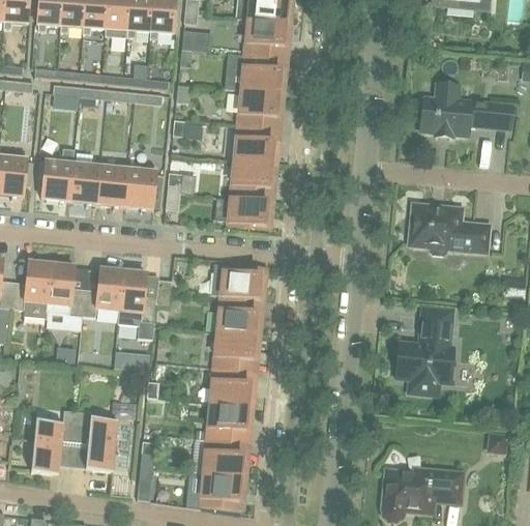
[(4,0),(3,22),(2,28),(10,29),(11,22),(27,23),(27,22),(26,22),(28,0),(4,0)]
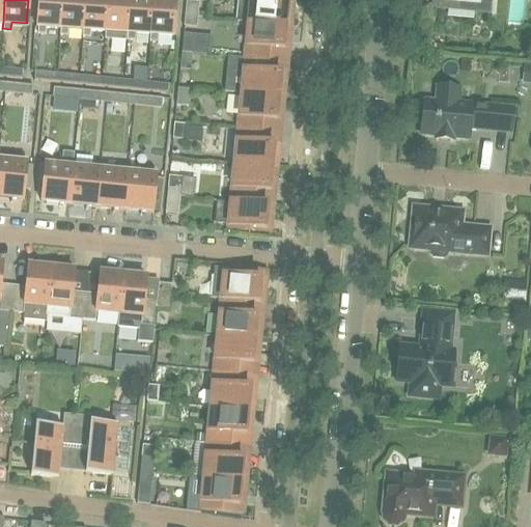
[(60,26),(61,0),(38,0),(37,23),(36,23),(36,24),(37,24),(37,31),(46,31),(46,25),(60,26)]
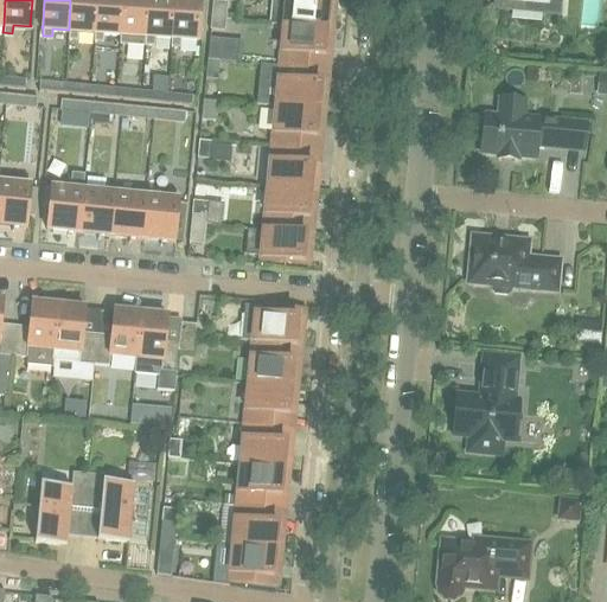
[(70,0),(69,30),(68,37),(77,38),(78,30),(94,31),(96,0),(70,0)]
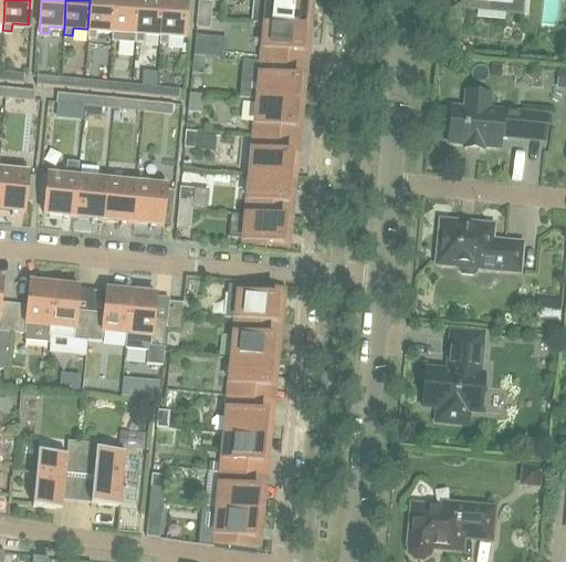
[(90,0),(87,29),(87,37),(96,37),(96,30),(112,31),(114,0),(90,0)]
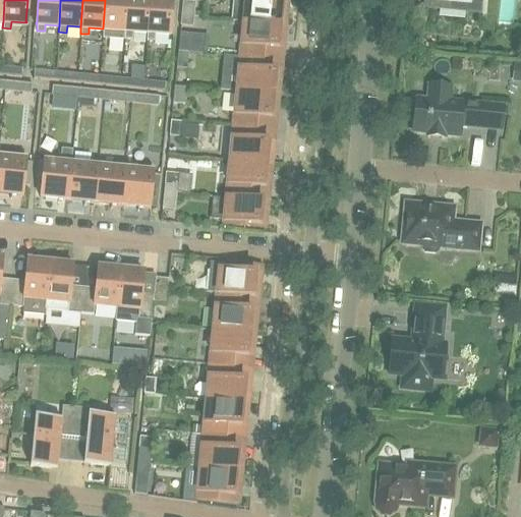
[(105,0),(103,29),(102,35),(124,37),(124,30),(126,0),(105,0)]
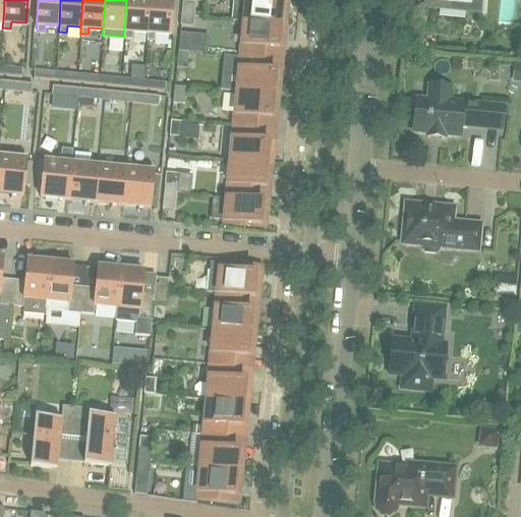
[(132,31),(147,31),(149,0),(126,0),(124,30),(124,37),(132,37),(132,31)]
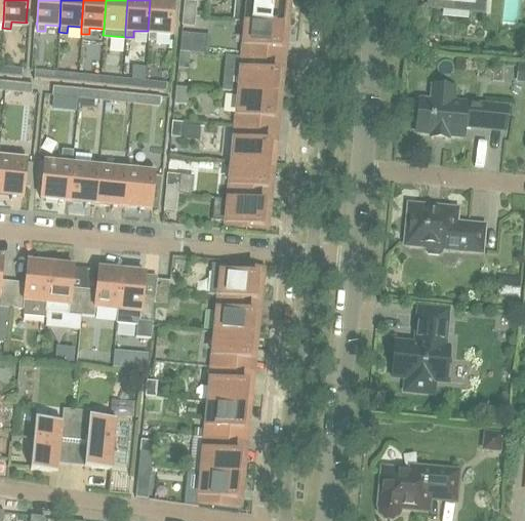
[(150,0),(148,31),(148,38),(155,39),(156,32),(171,33),(171,32),(170,32),(173,0),(150,0)]
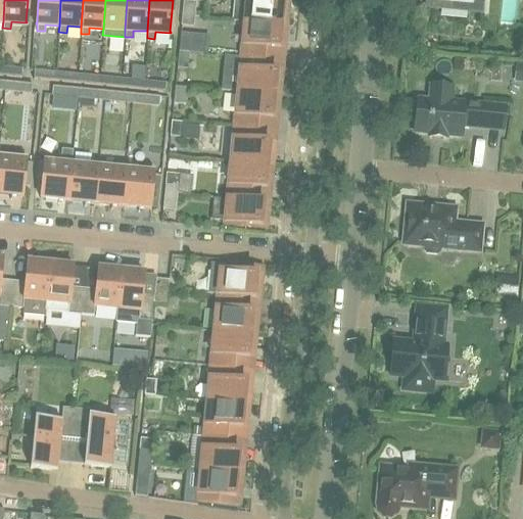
[(193,25),(196,0),(183,0),(181,22),(193,25)]
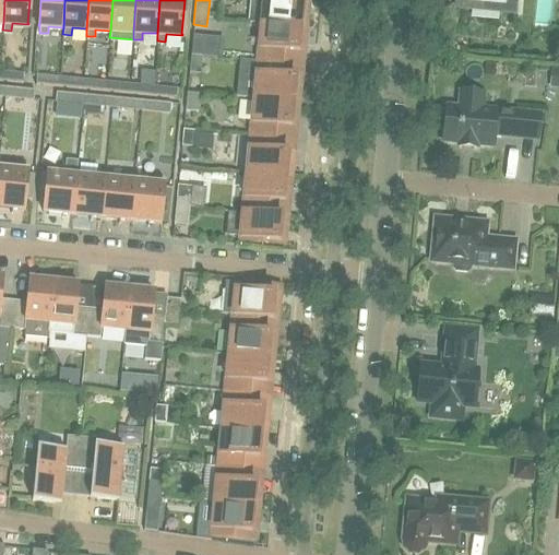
[(305,25),(306,11),(301,11),(302,0),(250,0),(249,20),(261,21),(305,25)]
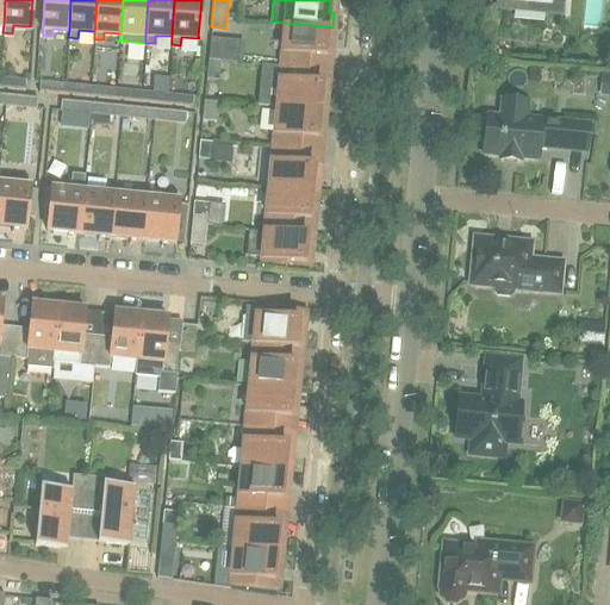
[(497,0),(497,4),(561,10),(562,0),(497,0)]
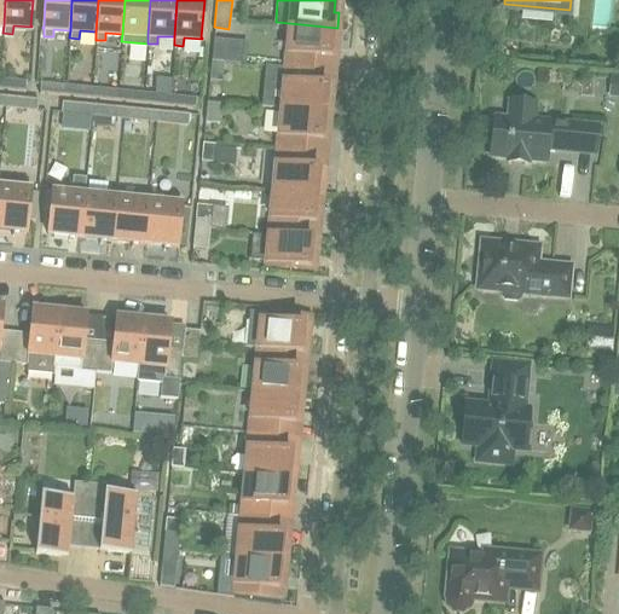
[(337,28),(289,23),(285,64),(307,67),(308,51),(329,53),(330,41),(336,42),(337,28)]
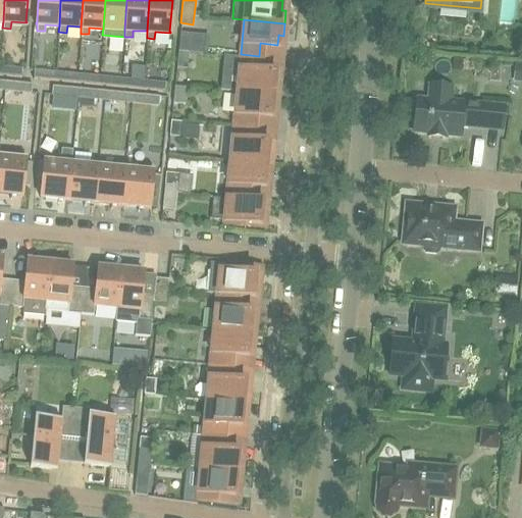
[(180,31),(178,48),(189,49),(190,32),(180,31)]
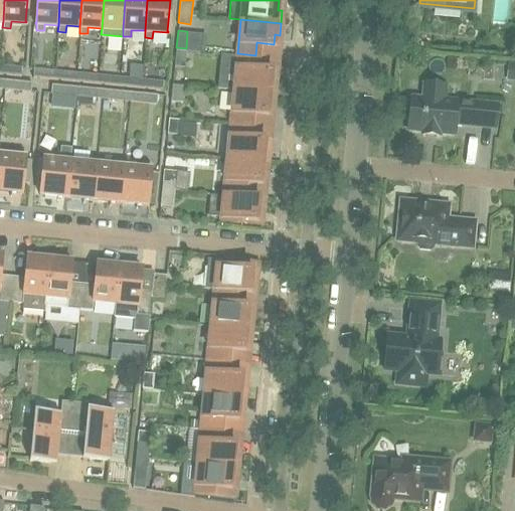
[(186,48),(176,47),(175,65),(184,65),(186,48)]
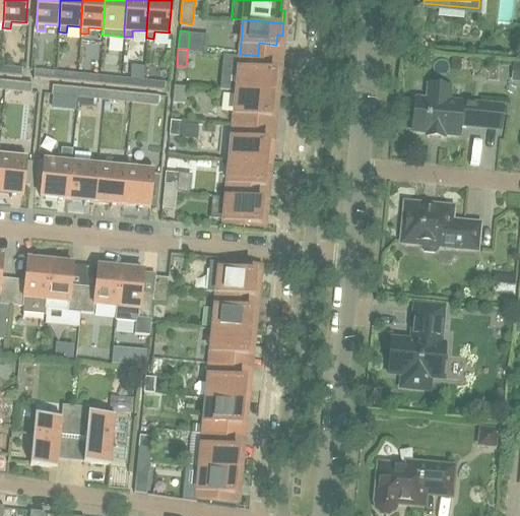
[(258,56),(240,54),(236,88),(277,92),(278,80),(273,79),(274,69),(257,68),(258,56)]
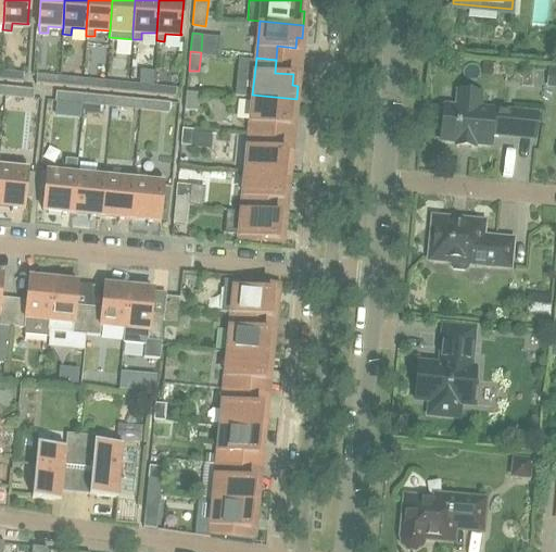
[(0,77),(23,80),(24,71),(0,67),(0,77)]
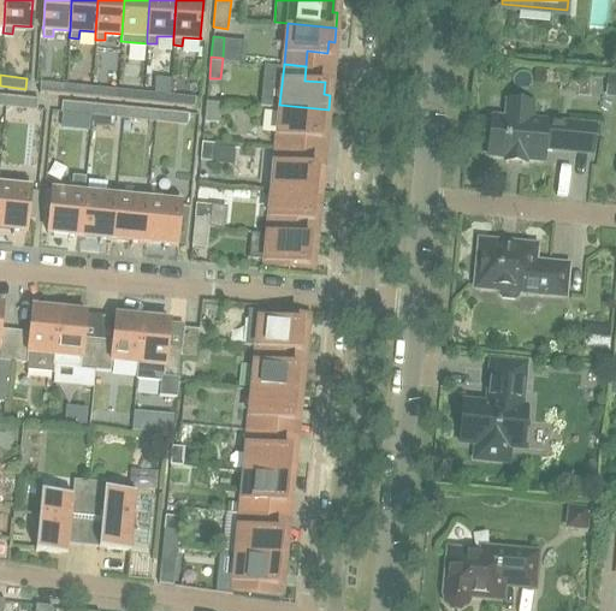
[(65,93),(66,82),(40,79),(40,90),(65,93)]
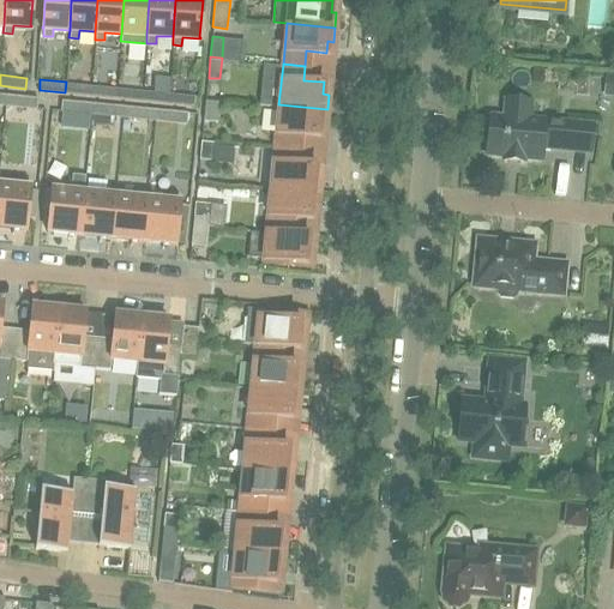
[(91,95),(91,84),(66,82),(65,92),(91,95)]
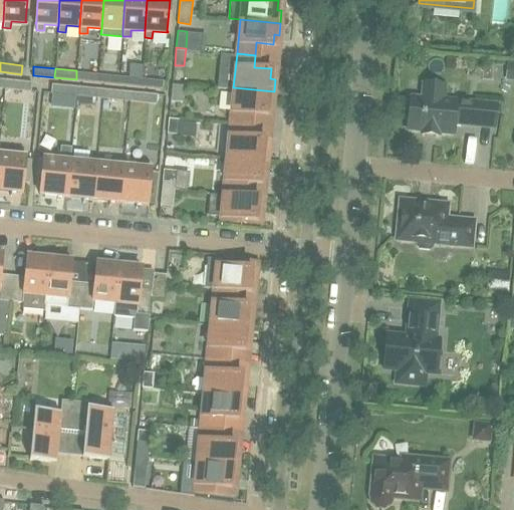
[(97,81),(98,72),(76,70),(76,79),(97,81)]
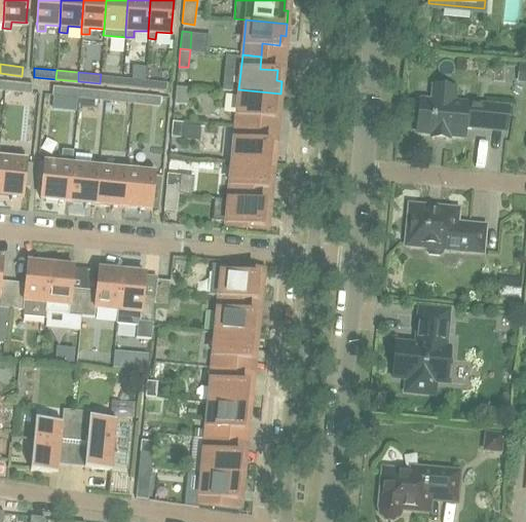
[(122,85),(122,77),(101,74),(100,83),(122,85)]
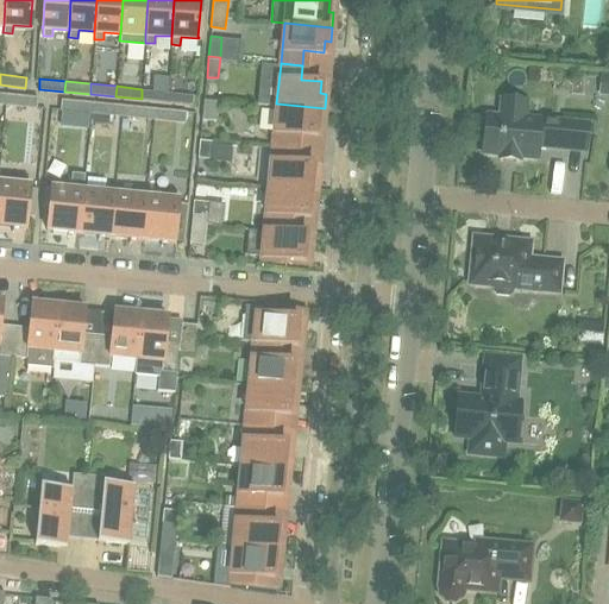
[(167,101),(168,92),(142,89),(142,99),(167,101)]
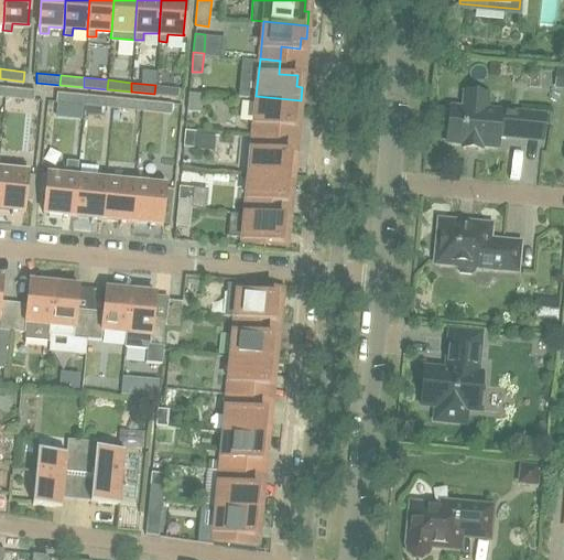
[(35,87),(7,85),(6,95),(34,97),(35,87)]
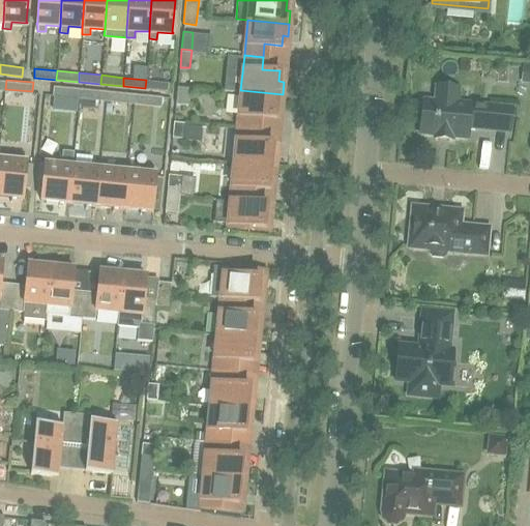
[(145,88),(168,90),(168,82),(146,80),(145,88)]
